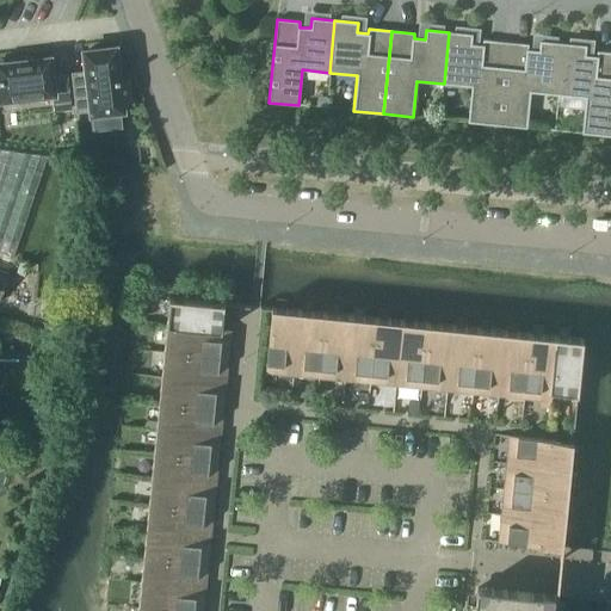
[(468,122),(497,125),(505,42),(482,39),(482,45),(471,44),(473,35),(449,32),(444,84),(471,87),(468,122)]
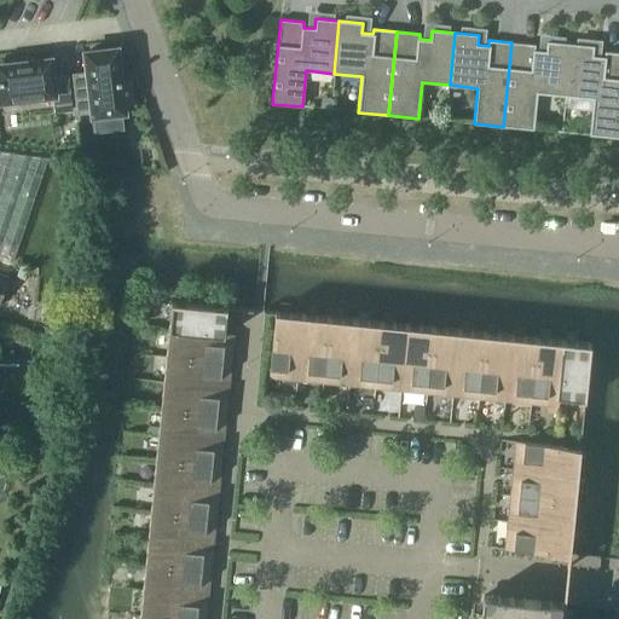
[(537,94),(565,97),(570,44),(547,41),(545,52),(534,51),(534,45),(512,42),(503,127),(533,129),(537,94)]
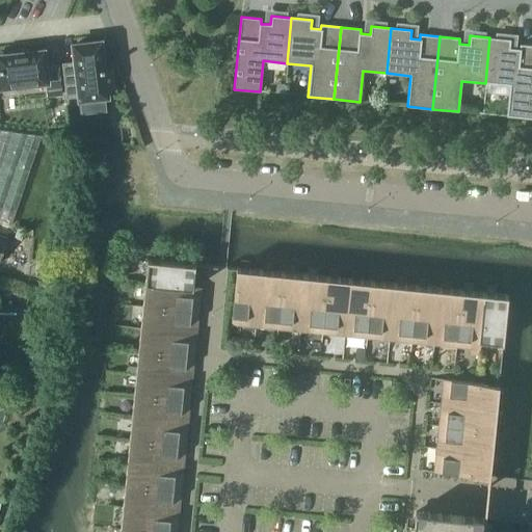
[(506,116),(531,120),(531,117),(531,46),(520,45),(519,49),(509,48),(510,40),(489,37),(485,83),(509,85),(506,116)]
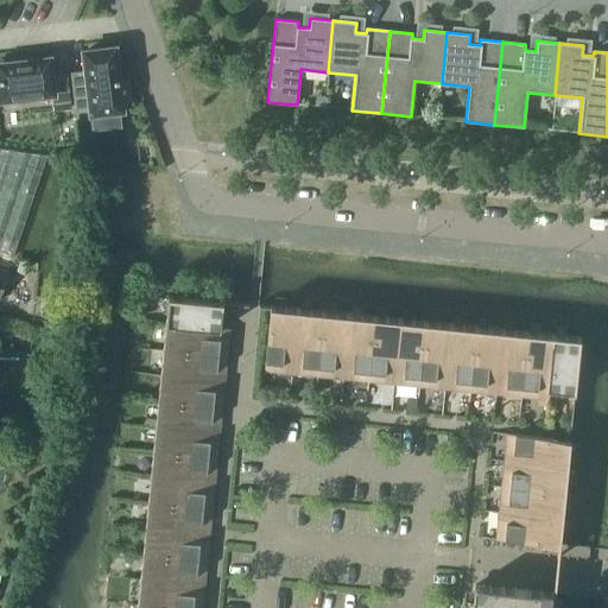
[(83,52),(86,71),(71,73),(76,112),(84,112),(90,111),(92,114),(103,113),(119,112),(119,111),(121,111),(121,102),(128,102),(126,80),(118,81),(114,49),(94,51),(88,51),(83,52)]
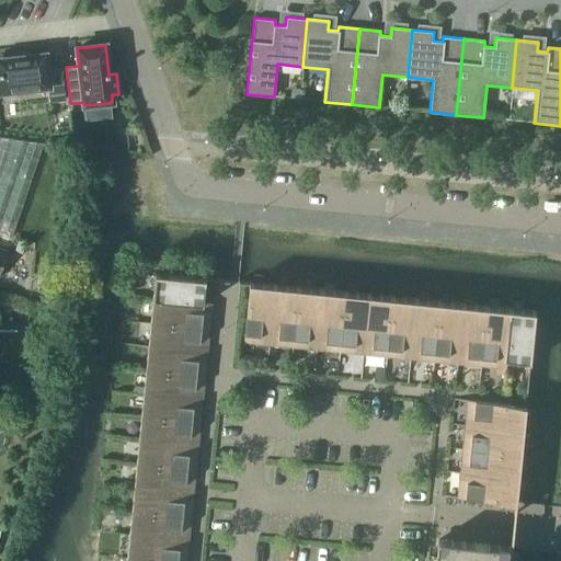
[(0,55),(0,81),(1,92),(16,91),(18,94),(27,93),(35,92),(34,89),(48,87),(49,102),(61,100),(65,100),(60,68),(47,70),(45,54),(29,56),(16,57),(15,53),(0,55)]
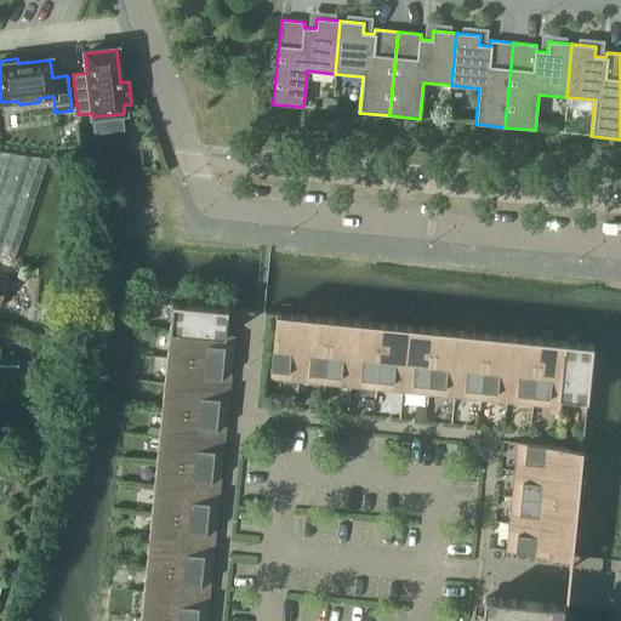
[(0,258),(12,263),(47,159),(0,153),(0,258)]
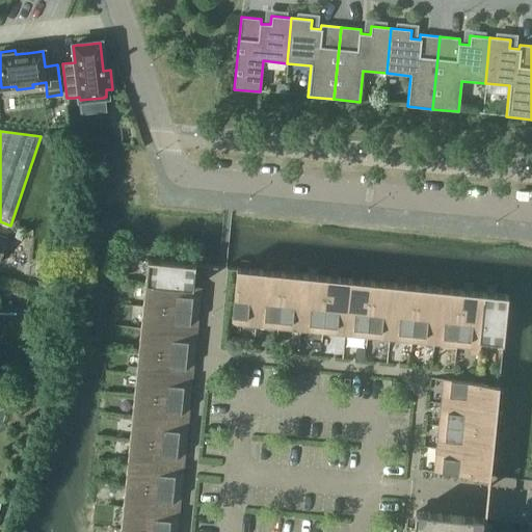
[(12,239),(20,241),(24,231),(17,228),(12,239)]
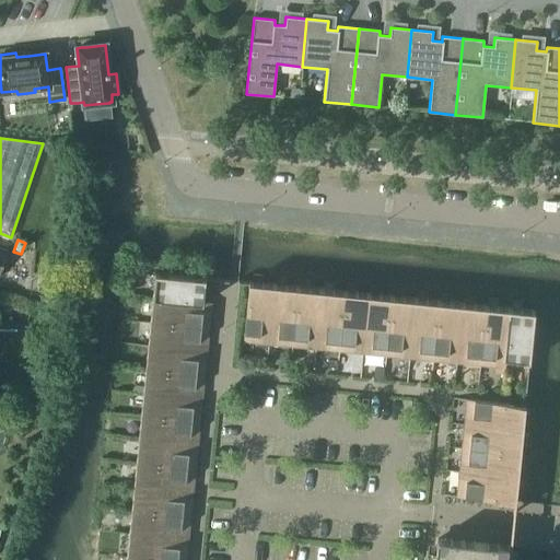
[(154,276),(152,299),(211,304),(211,303),(202,302),(203,293),(205,293),(205,291),(203,291),(205,282),(206,282),(206,278),(156,273),(154,273),(154,276)]
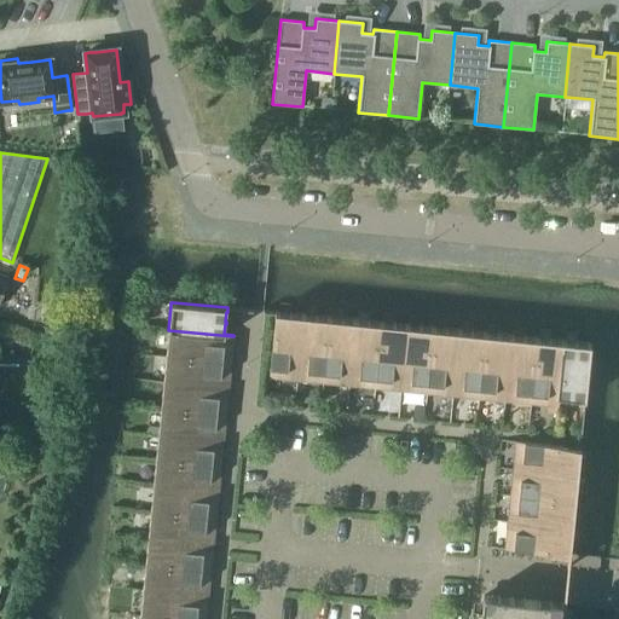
[(268,377),(296,380),(302,314),(275,312),(275,317),(268,377)]
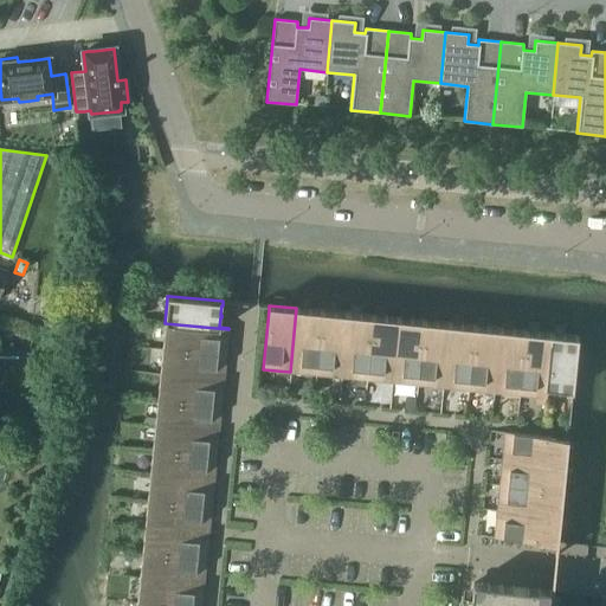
[(290,372),(316,375),(322,311),(296,308),(290,372)]
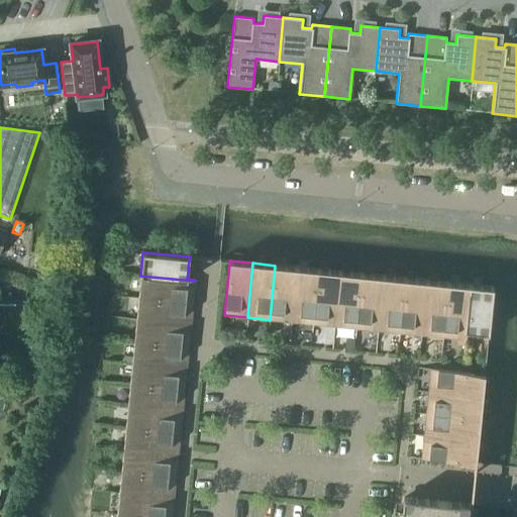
[(270,320),(291,322),(296,268),(275,266),(270,320)]
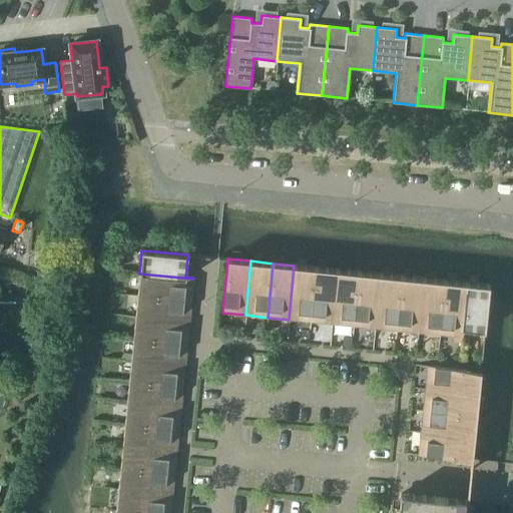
[(289,320),(311,322),(316,268),(294,266),(289,320)]
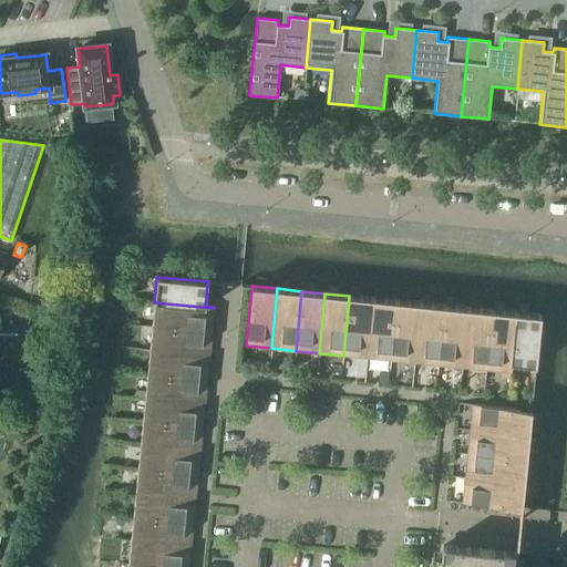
[(343,356),(367,358),(372,298),(349,296),(343,356)]
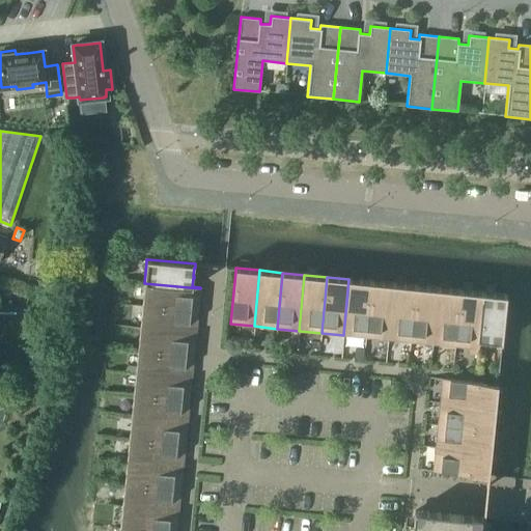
[(52,278),(51,286),(60,287),(61,279),(52,278)]
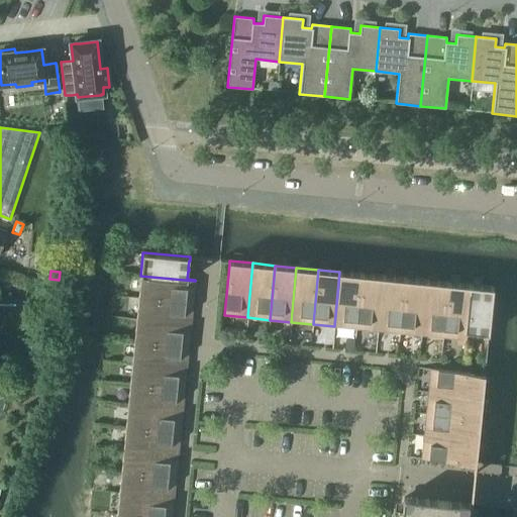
[(334,326),(356,328),(362,274),(339,272),(334,326)]
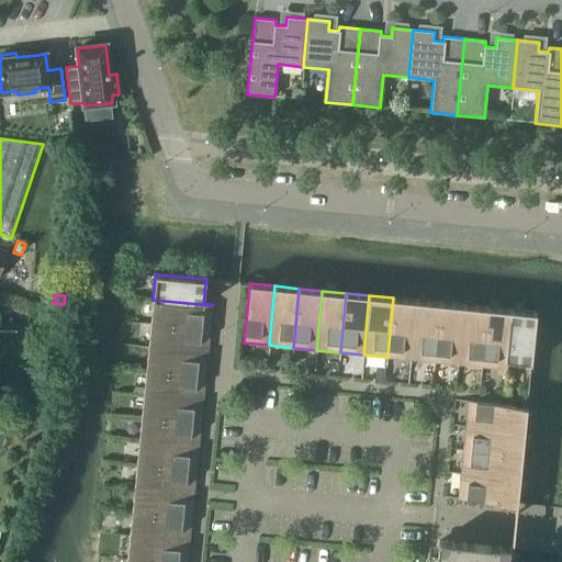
[(388,357),(411,359),(416,300),(393,298),(388,357)]
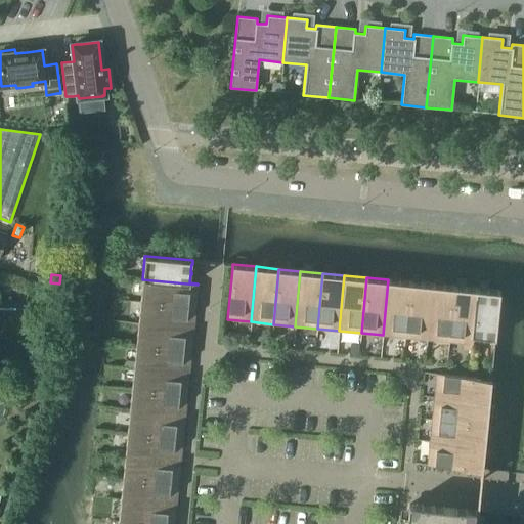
[(142,279),(140,301),(194,307),(198,285),(142,279)]
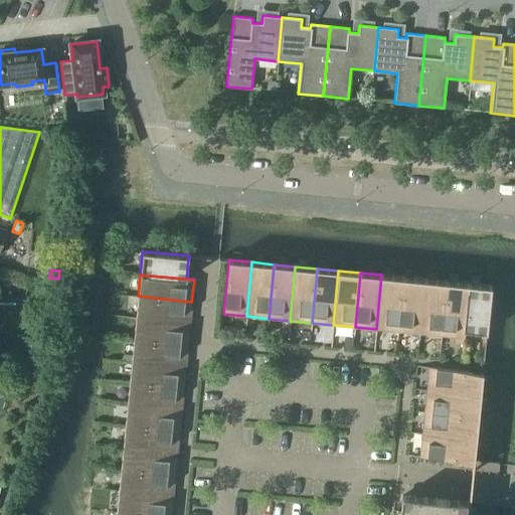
[(376,329),(397,331),(403,278),(381,275),(376,329)]
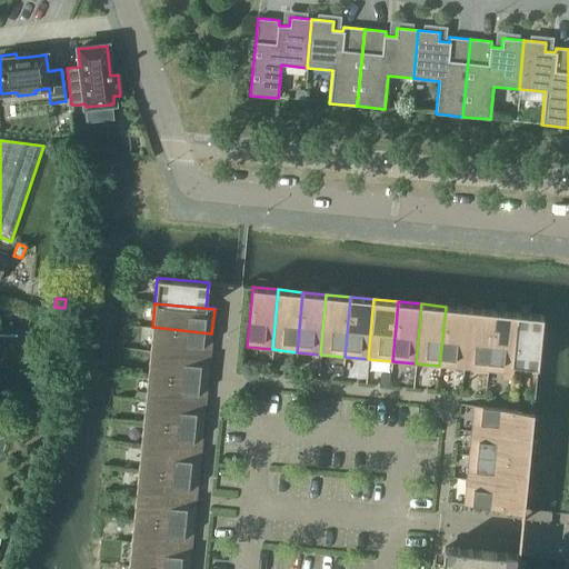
[(439,366),(463,369),(469,309),(446,307),(439,366)]
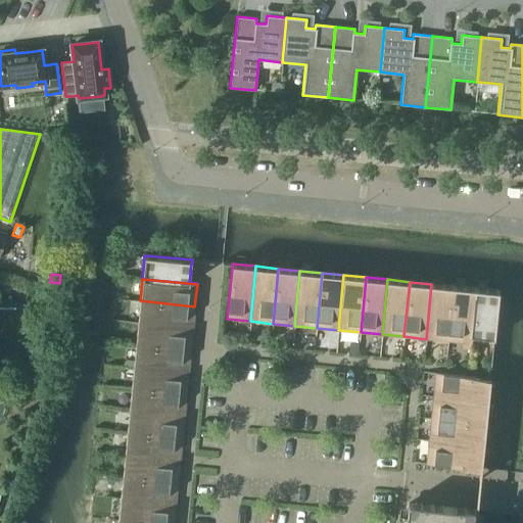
[(426,339),(447,341),(454,286),(431,284),(426,339)]
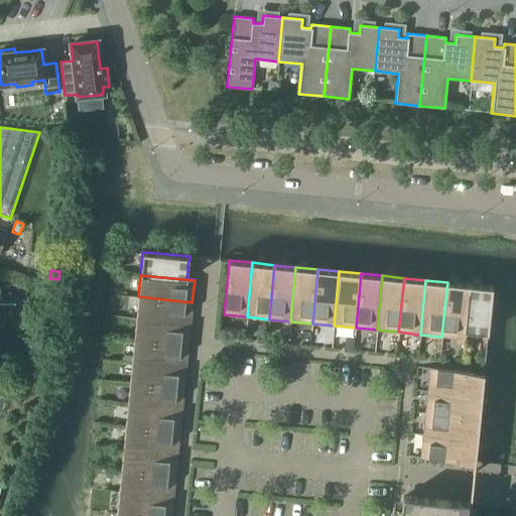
[(441,337),(464,339),(469,284),(447,282),(441,337)]
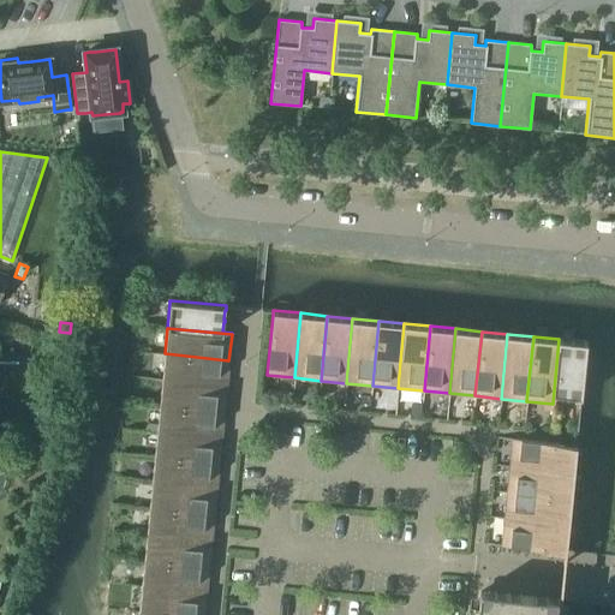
[(559,339),(553,404),(554,394),(566,395),(566,396),(567,396),(578,396),(578,398),(581,398),(587,345),(586,344),(586,342),(585,342),(585,341),(559,339)]
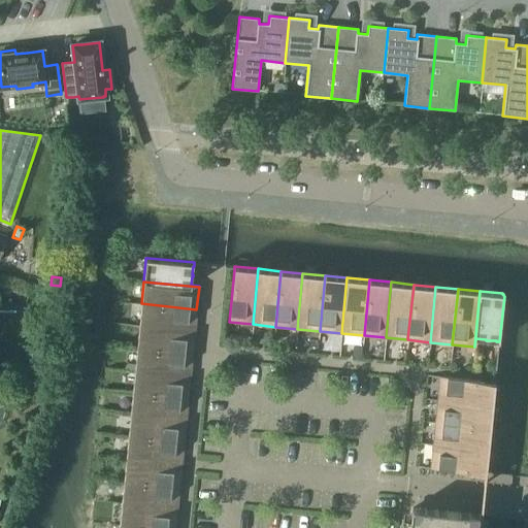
[(141,303),(138,326),(194,331),(196,309),(141,303)]
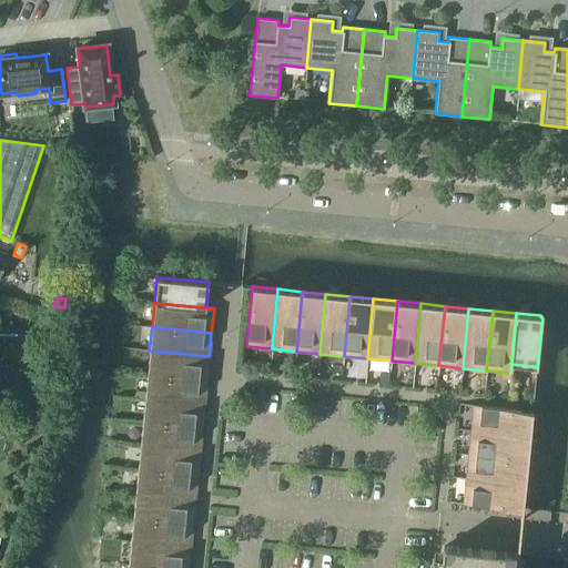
[(149,351),(146,374),(206,381),(209,356),(149,351)]
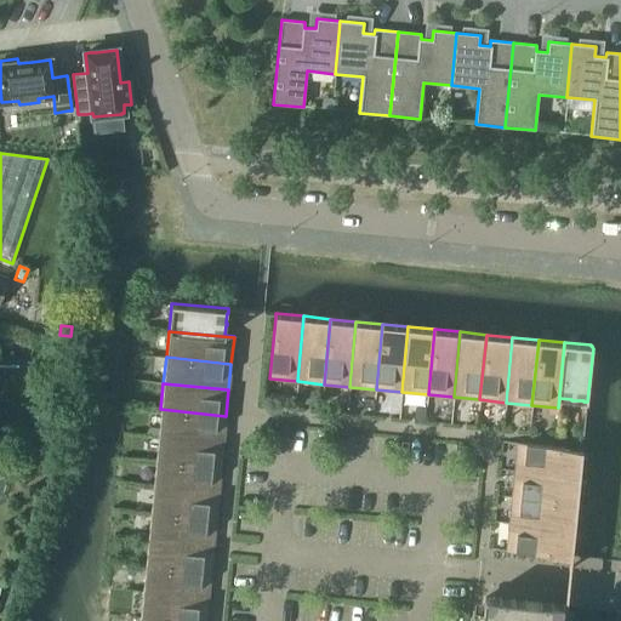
[(160,409),(158,436),(223,442),(226,416),(160,409)]
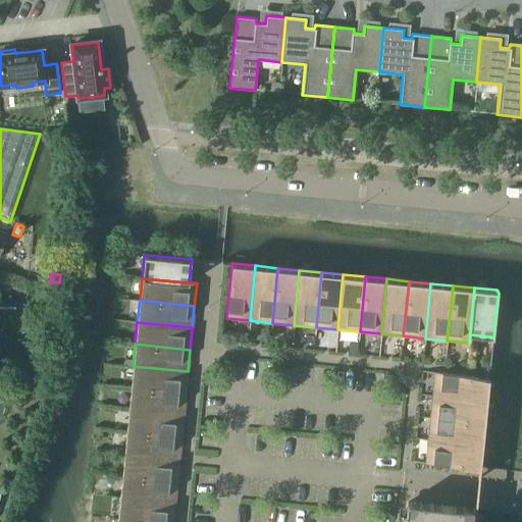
[(133,366),(131,387),(186,394),(188,371),(133,366)]
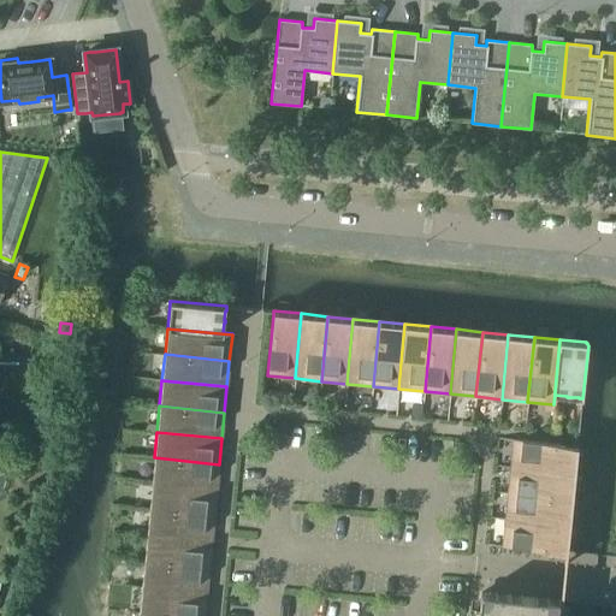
[(513,439),(510,467),(575,474),(578,445),(574,445),(513,439)]
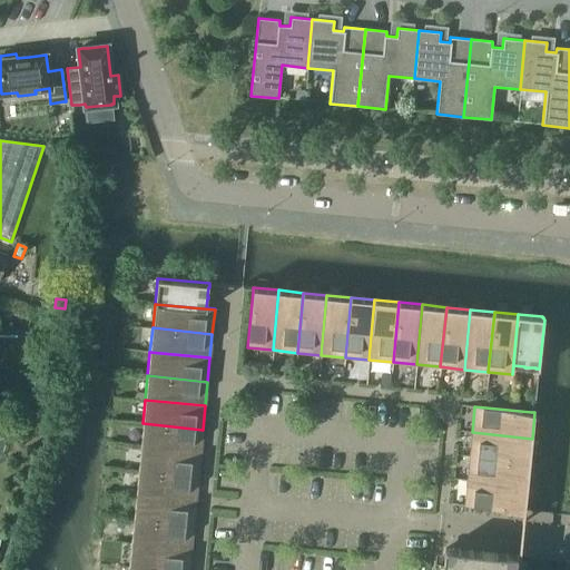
[(143,423),(140,448),(200,453),(203,430),(143,423)]
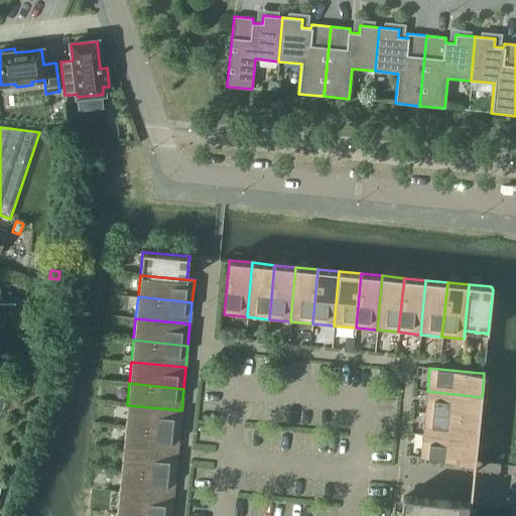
[(427,391),(425,413),(480,418),(482,397),(427,391)]
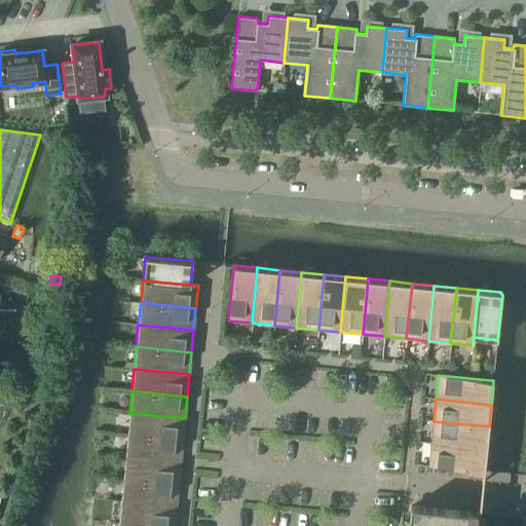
[(129,413),(127,435),(183,441),(185,418),(129,413)]
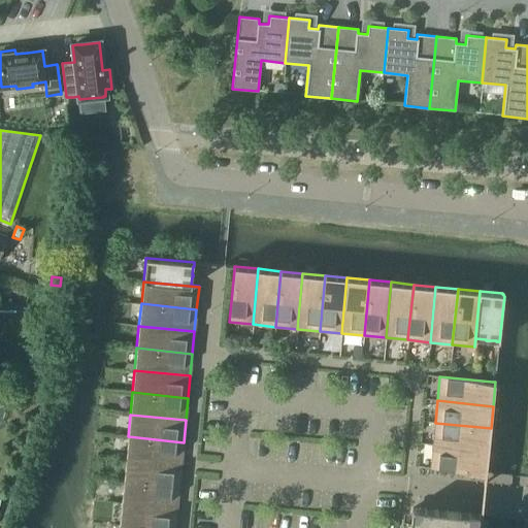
[(435,423),(433,444),(489,451),(491,428),(435,423)]
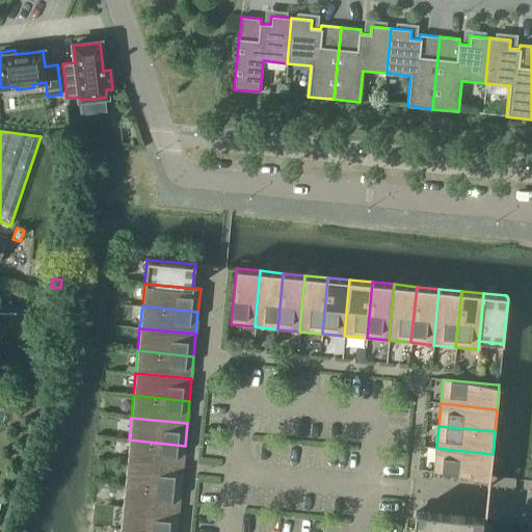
[(129,440),(127,462),(182,468),(185,446),(129,440)]
